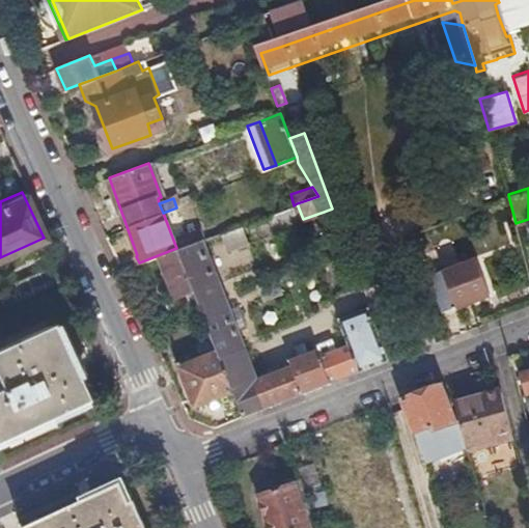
[(298,224),(291,206),(248,222),(254,238),(277,229),(277,231),(298,224)]
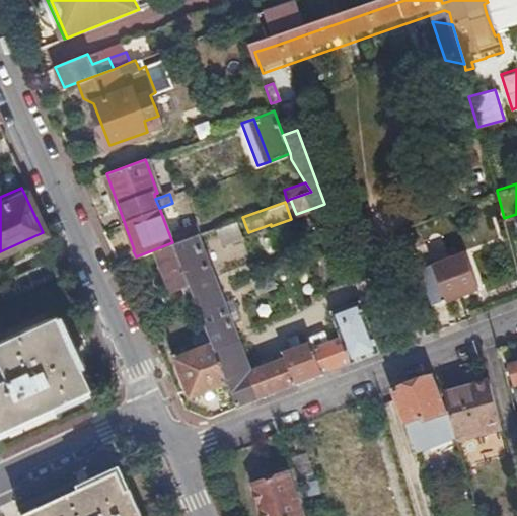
[(241,238),(236,225),(217,232),(222,245),(241,238)]
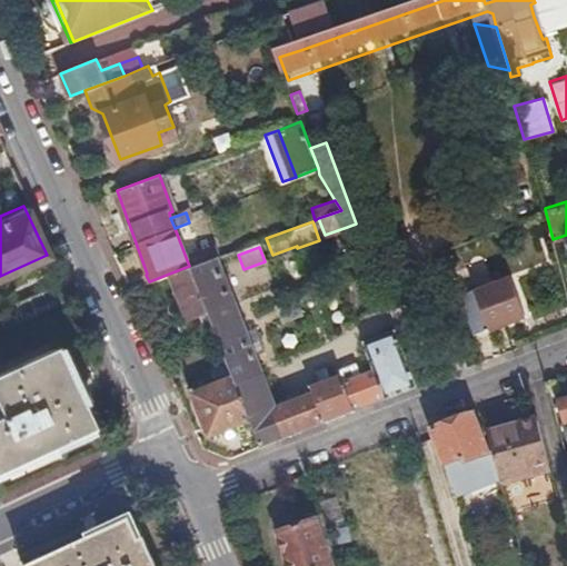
[(258,445),(415,385),(394,328),(361,340),(371,367),(341,378),(339,373),(329,377),(326,368),(316,373),(319,380),(309,385),(311,391),(272,405),(254,355),(245,333),(216,257),(189,266),(214,329),(229,369),(249,419),(258,445)]
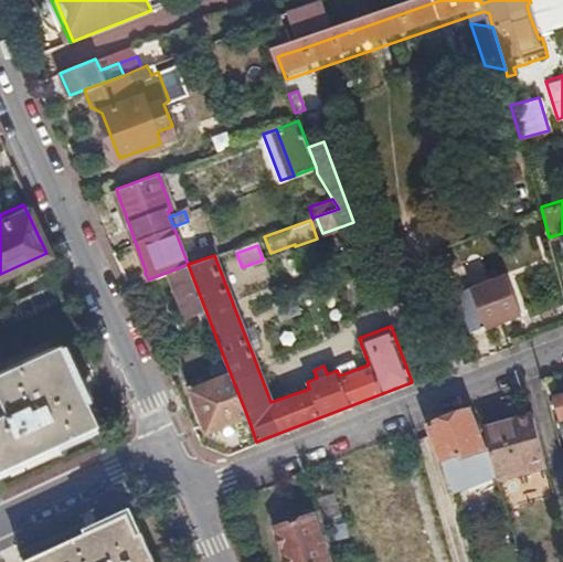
[(458,263),(466,282),(485,274),(477,255),(458,263)]
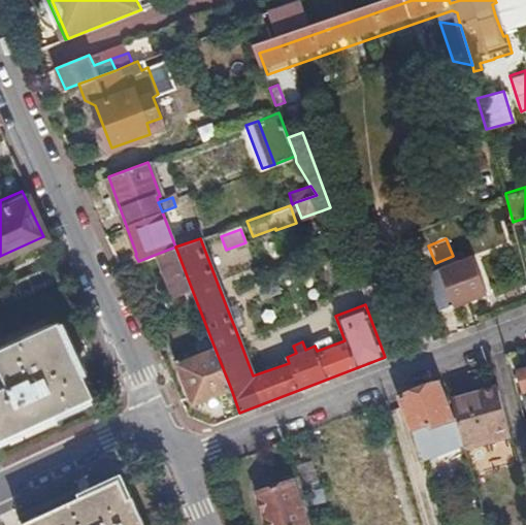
[(170,317),(198,305),(175,247),(157,254),(173,296),(164,300),(170,317)]
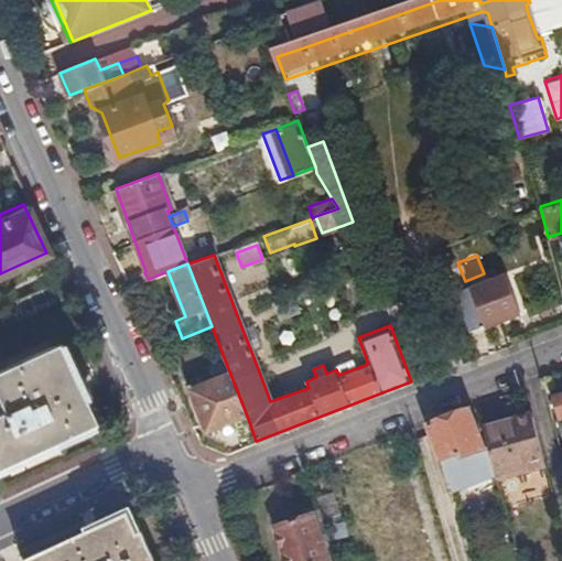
[(455,292),(468,330),(520,311),(506,274),(455,292)]
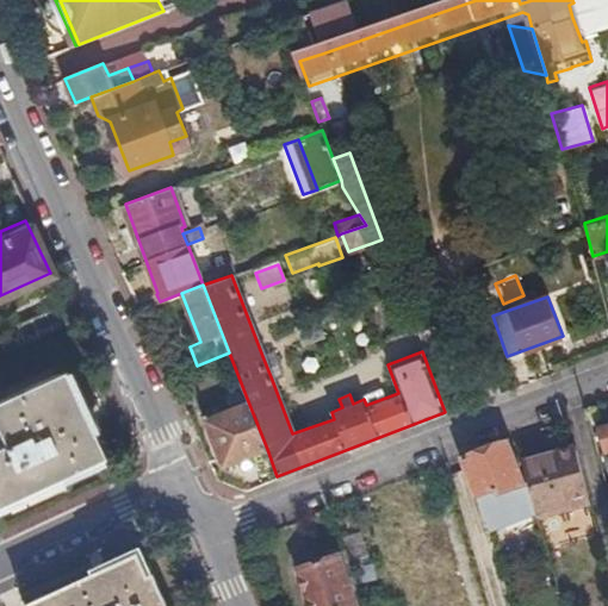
[(23,339),(70,317),(63,301),(16,323),(23,339)]
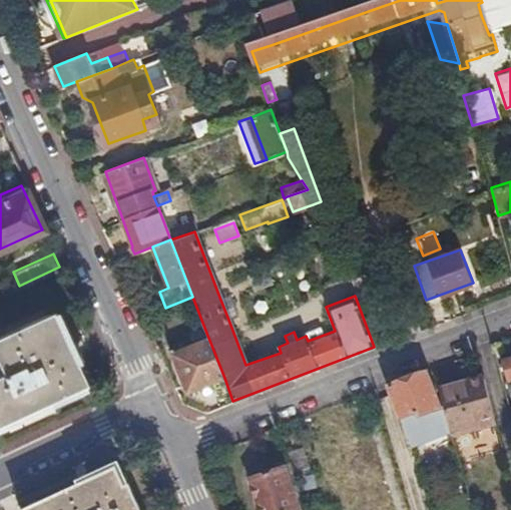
[(271,284),(265,268),(249,274),(256,289),(271,284)]
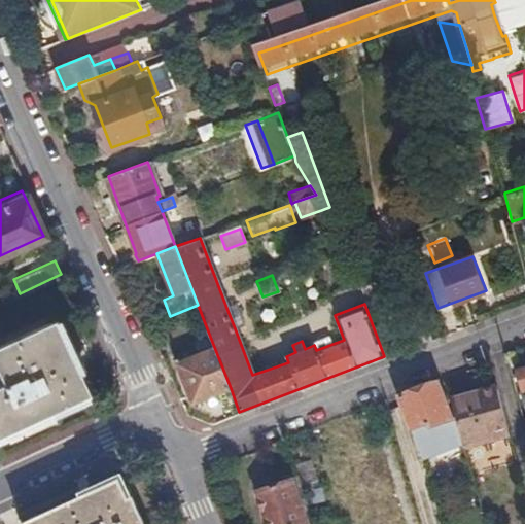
[(235,305),(226,308),(235,328),(243,325),(235,305)]
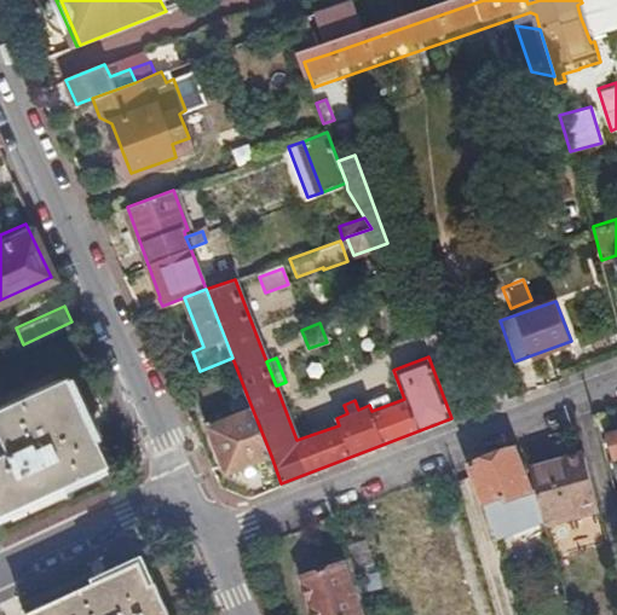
[(0,505),(96,462),(56,375),(0,400),(0,505)]
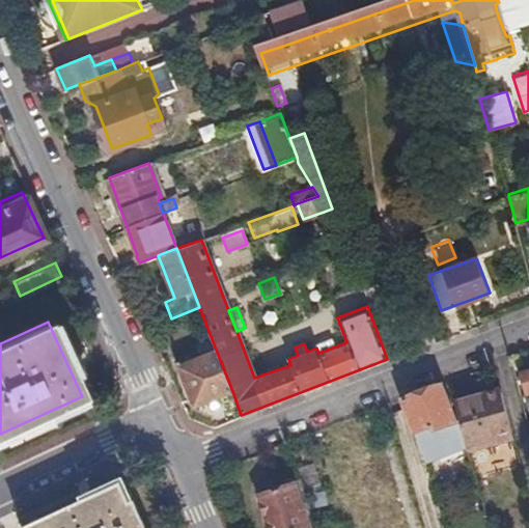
[(193,407),(232,391),(214,344),(209,346),(211,352),(176,365),(193,407)]
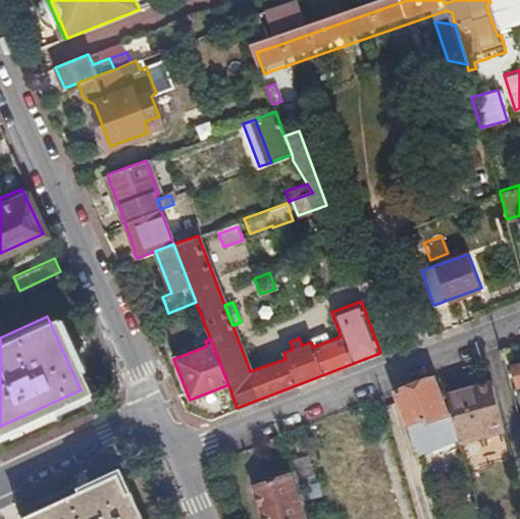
[(519,402),(519,343),(519,344),(519,345),(519,362),(510,365),(519,403),(519,402)]
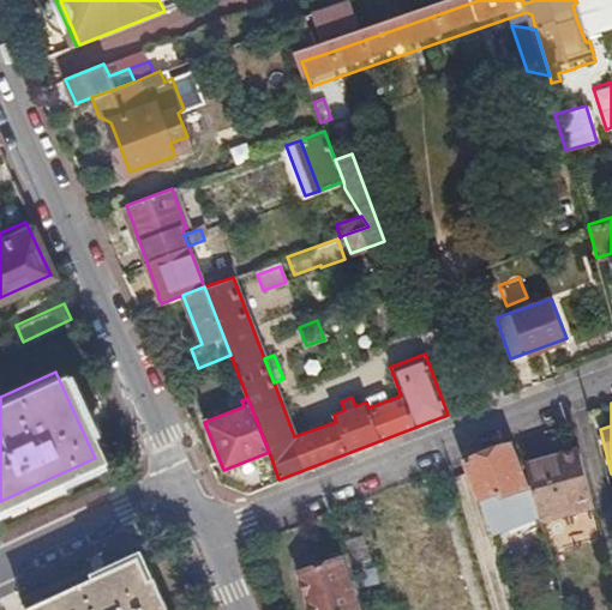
[(508,444),(461,460),(474,491),(487,532),(519,520),(535,513),(528,484),(525,485),(508,444)]
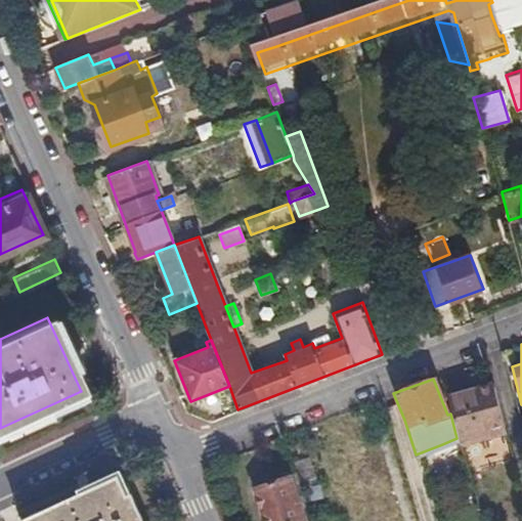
[(491,383),(445,396),(450,414),(457,438),(459,443),(505,431),(491,383)]
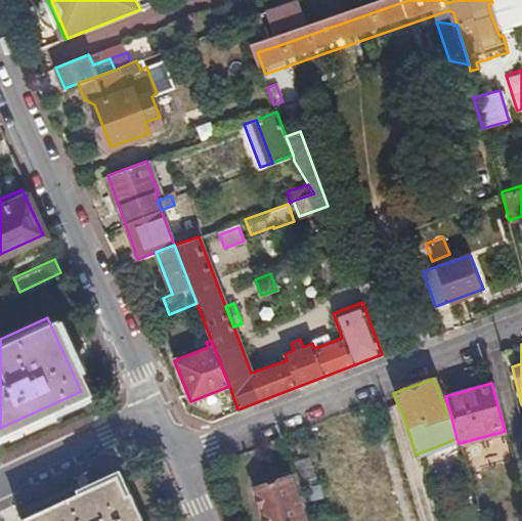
[(457,438),(442,444),(444,448),(459,443),(457,438)]
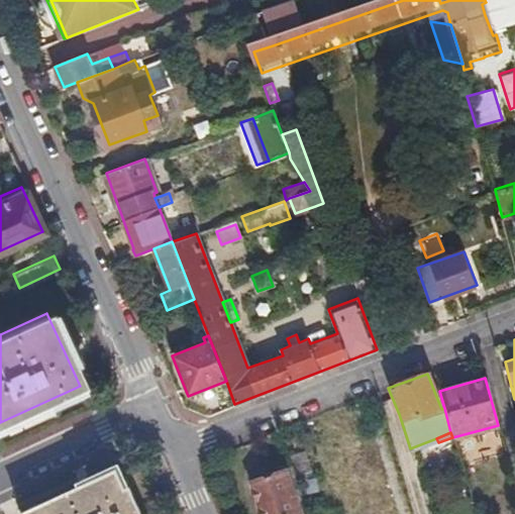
[(140,513),(120,467),(19,513),(140,513)]
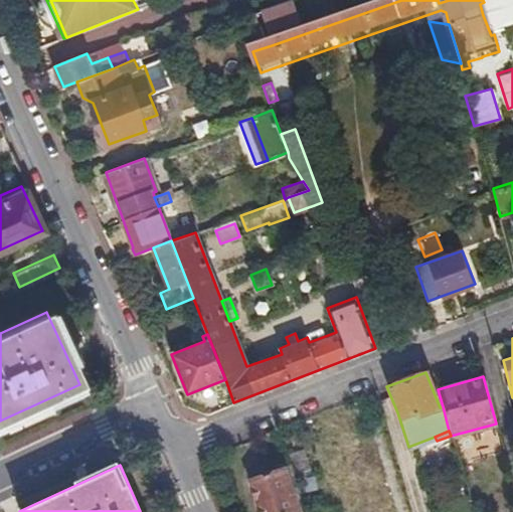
[(290,465),(281,468),(296,511),(304,508),(290,465)]
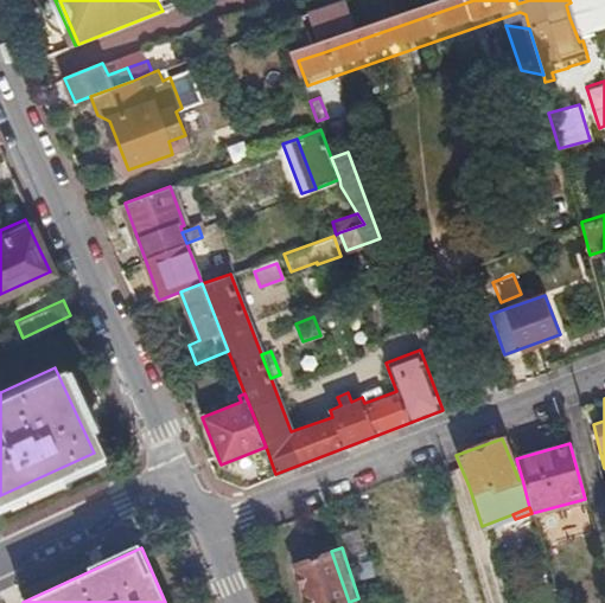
[(344,602),(349,602),(331,551),(293,565),(306,602),(344,602)]
